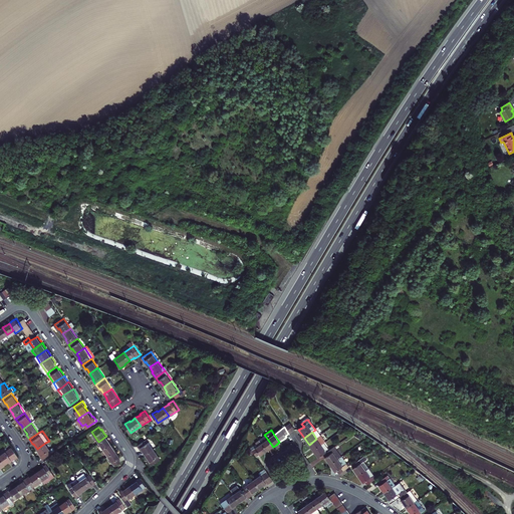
[(102,448),(110,443),(108,440),(106,436),(98,442),(102,448)]
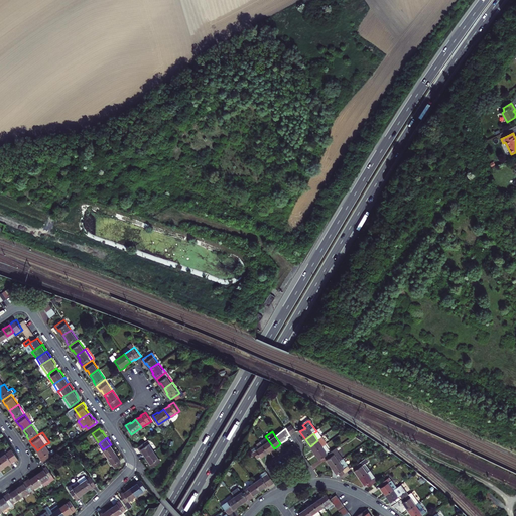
[(260,442),(262,445),(268,454),(271,450),(274,448),(266,437),(260,442)]
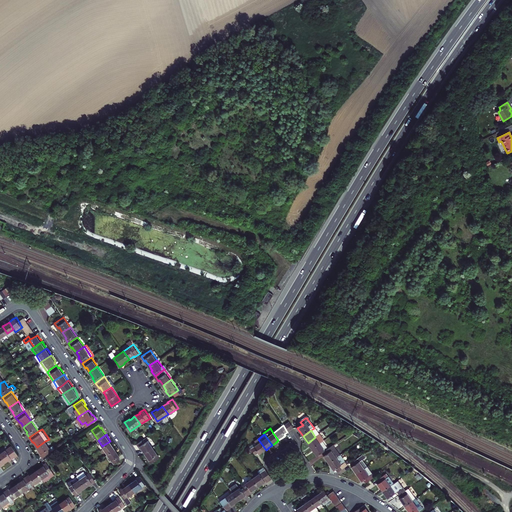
[(146,436),(137,443),(140,447),(141,446),(142,448),(144,452),(152,446),(146,436)]
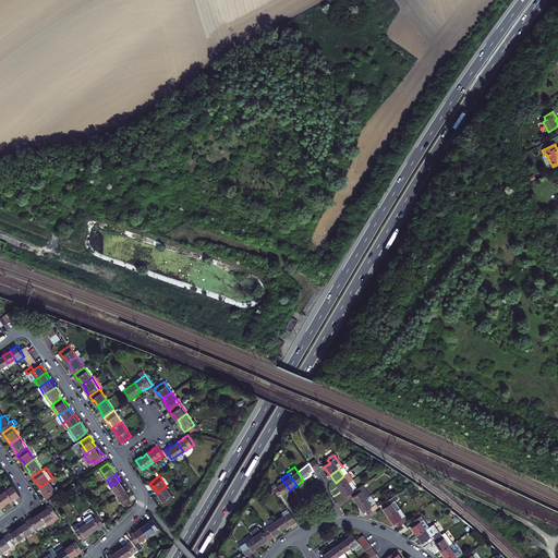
[(338,486),(341,490),(349,484),(343,476),(336,483),(338,486)]
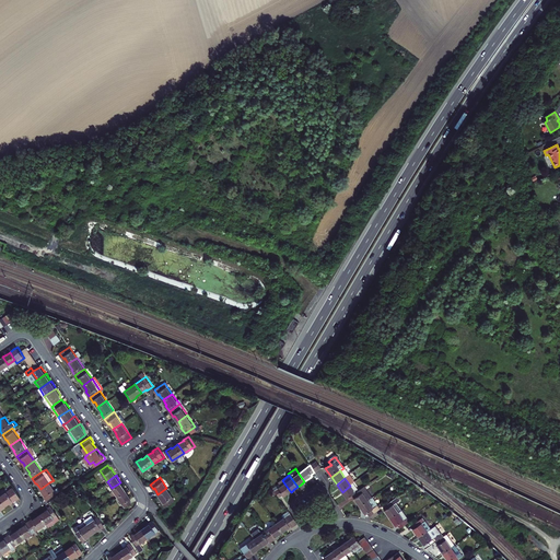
[(49,482),(41,489),(43,493),(44,494),(43,496),(46,500),(60,491),(58,487),(55,490),(49,482)]
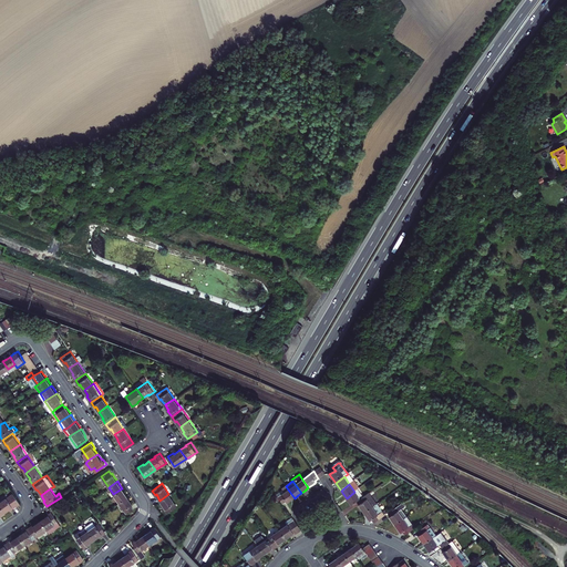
[(125,492),(122,488),(113,494),(119,502),(127,495),(125,492)]
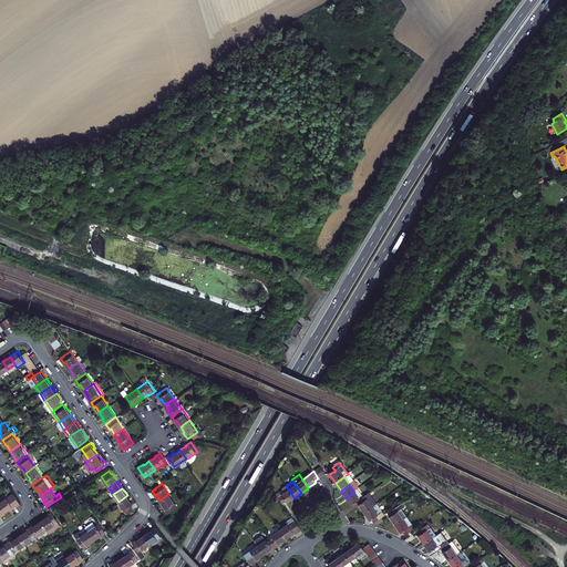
[(277,497),(281,504),(286,502),(287,504),(291,501),(295,498),(288,490),(277,497)]
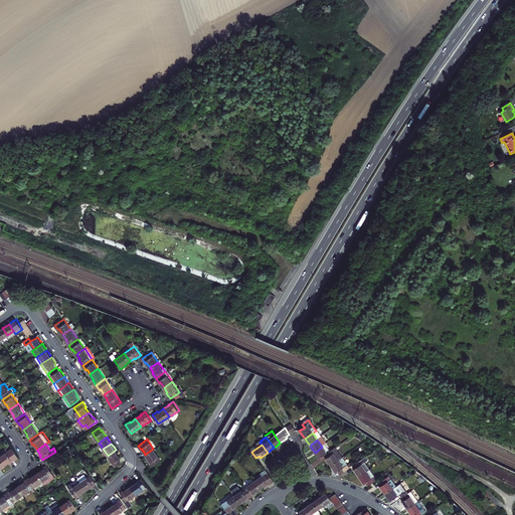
[(318,457),(320,460),(325,456),(328,454),(322,447),(315,453),(318,457)]
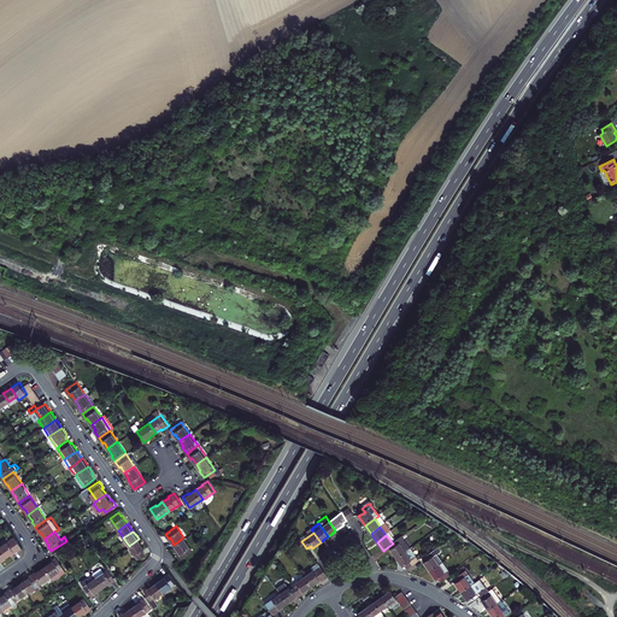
[(183,538),(174,545),(177,548),(178,551),(177,552),(181,557),(192,550),(183,538)]
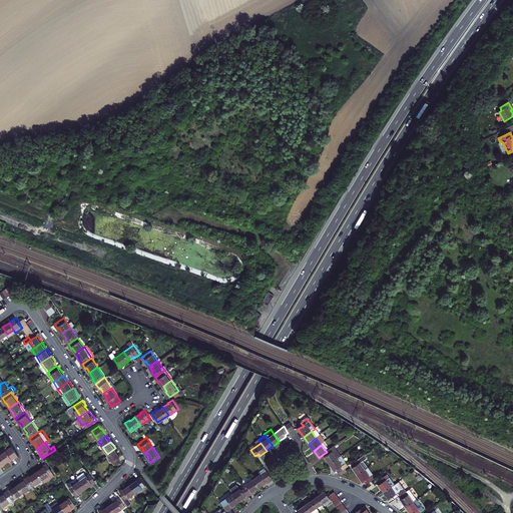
[(334,447),(331,449),(338,459),(341,457),(334,447)]
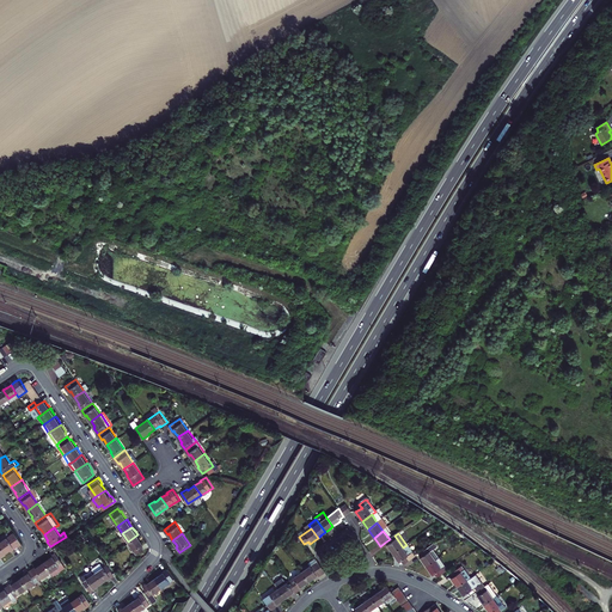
[(0,542),(0,544),(6,554),(10,550),(12,549),(13,550),(19,546),(11,534),(0,542)]
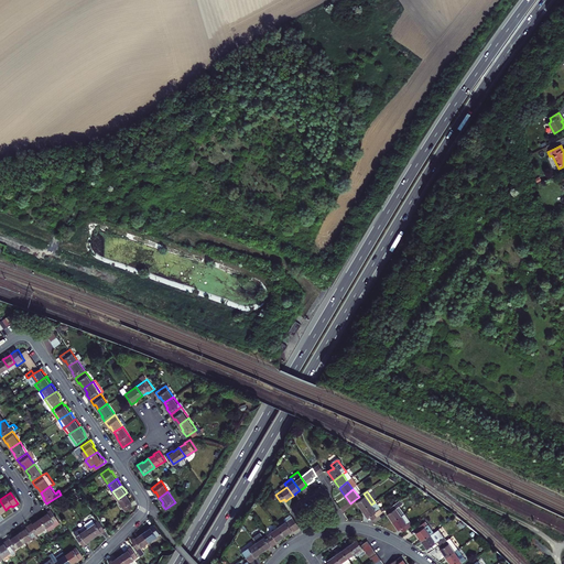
[(129,497),(127,492),(118,499),(125,509),(132,505),(130,501),(131,500),(129,497)]
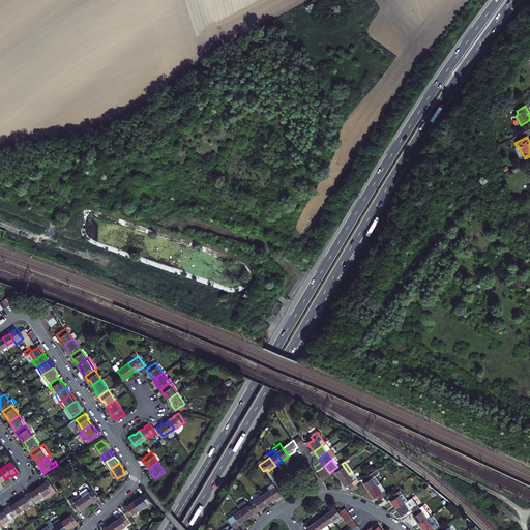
[(349,474),(342,464),(337,467),(334,469),(337,472),(335,473),(337,475),(341,480),(349,474)]
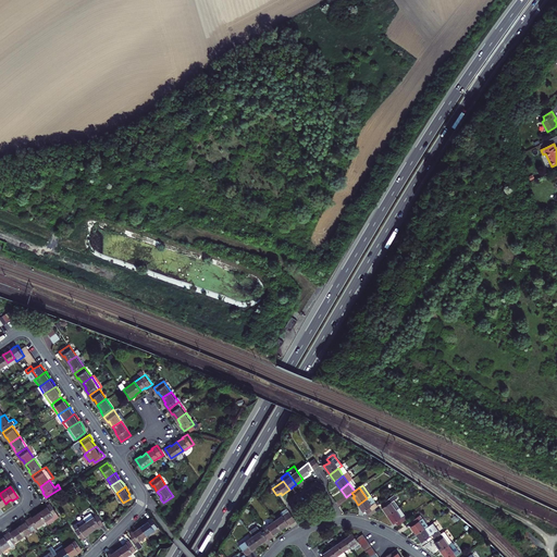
[(388,516),(400,507),(395,500),(398,497),(396,494),(382,504),(384,507),(383,508),(385,511),(388,516)]
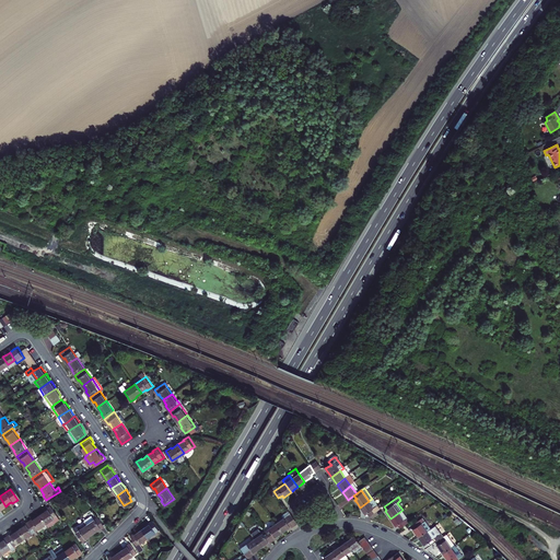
[(381,510),(373,498),(372,499),(369,501),(360,508),(363,511),(366,515),(368,514),(370,516),(381,510)]
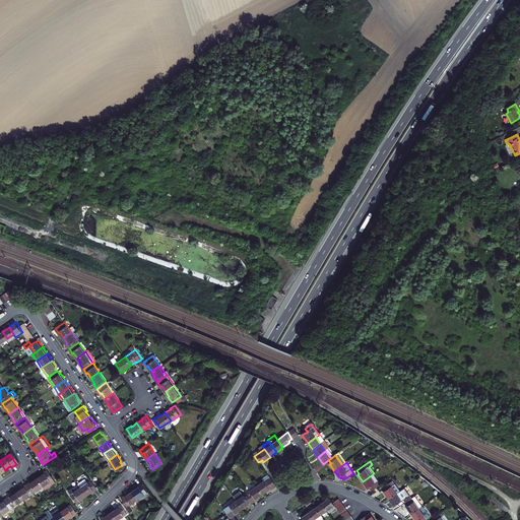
[(42,474),(38,477),(44,485),(54,478),(48,469),(42,472),(43,473),(42,474)]
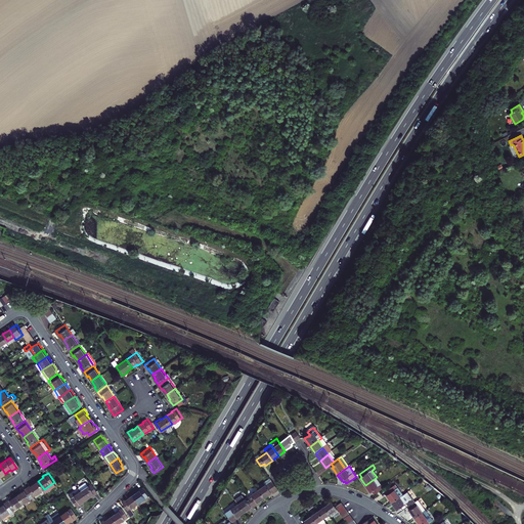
[(377,477),(365,485),(368,489),(370,493),(373,491),(375,494),(384,488),(377,477)]
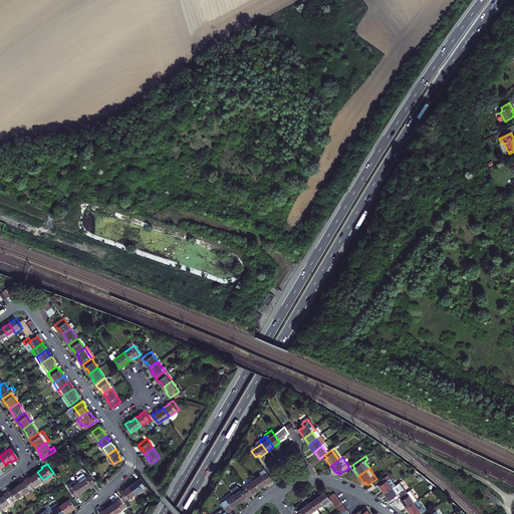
[(77,475),(85,487),(88,484),(90,483),(90,484),(95,481),(89,471),(85,474),(83,471),(77,475)]
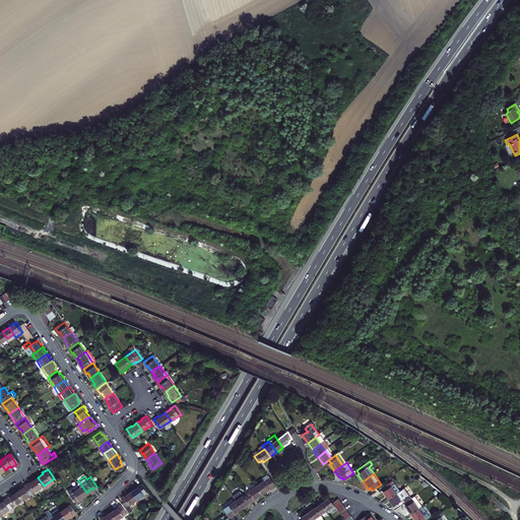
[(34,493),(44,485),(38,477),(34,479),(33,480),(31,479),(26,482),(34,493)]
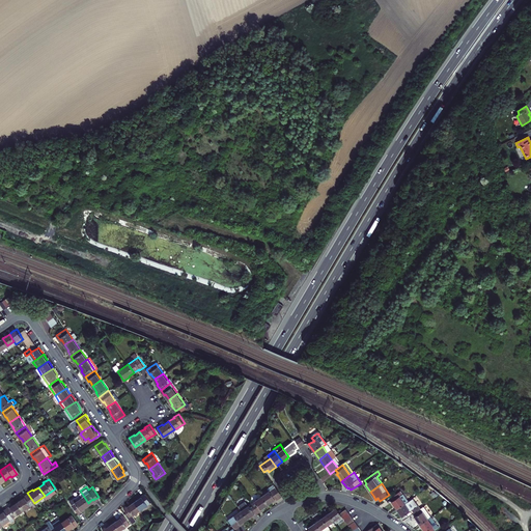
[(276,501),(281,497),(275,487),(261,497),(268,505),(273,502),(276,501)]
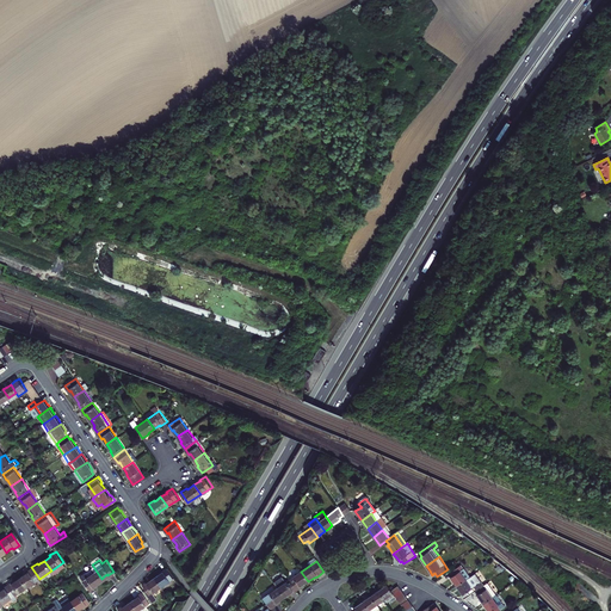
[(92,565),(79,573),(90,588),(96,584),(96,582),(97,581),(102,579),(92,565)]
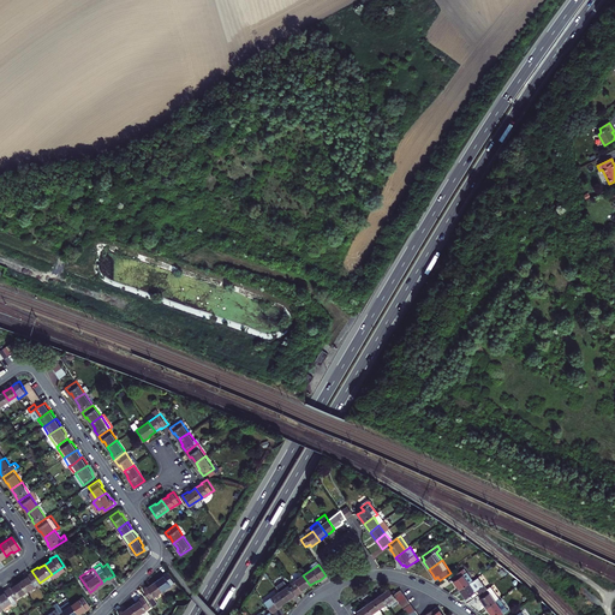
[(460,590),(470,584),(464,575),(467,573),(465,568),(454,577),(457,580),(454,581),(458,586),(460,590)]
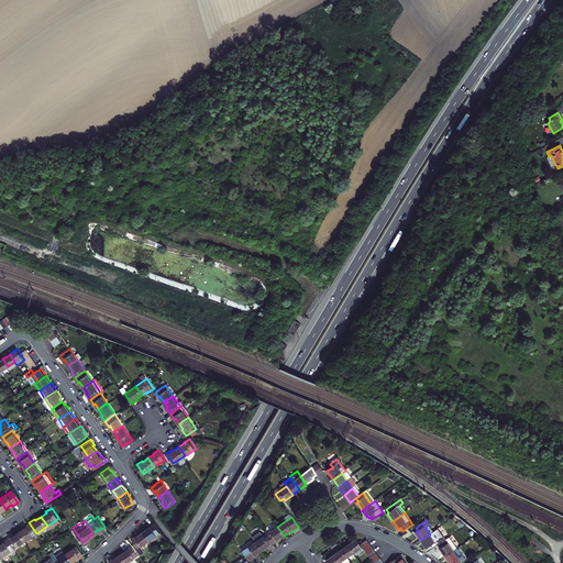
[(25,541),(36,533),(29,522),(24,527),(24,528),(23,529),(19,531),(25,541)]
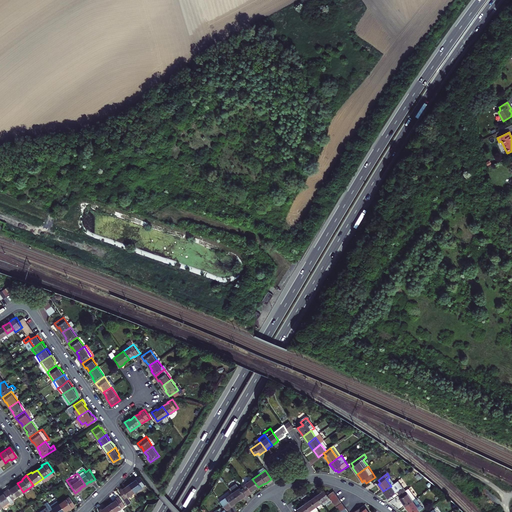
[(134,480),(130,482),(136,491),(146,484),(140,475),(135,478),(135,479),(134,480)]
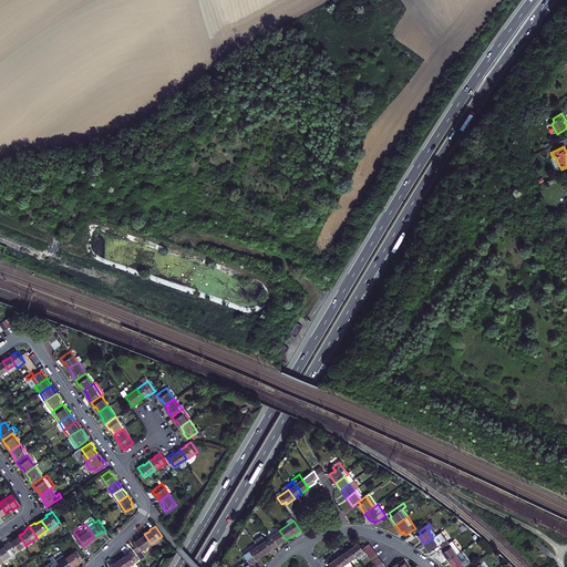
[(436,536),(431,528),(428,531),(433,538),(436,536)]
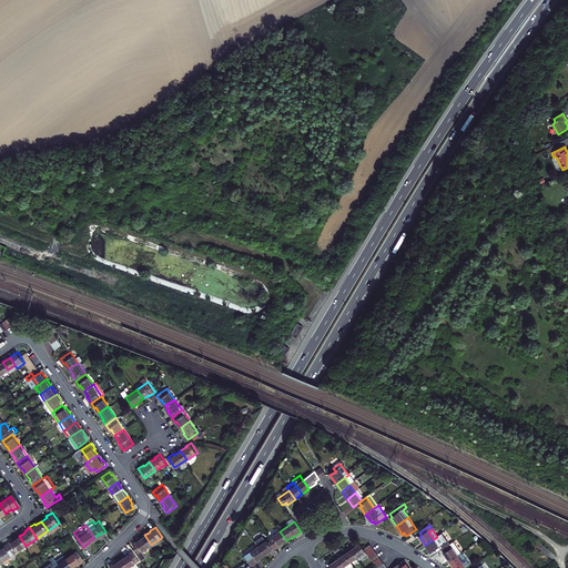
[(281,545),(286,540),(280,531),(269,539),(276,549),(280,547),(281,546),(281,545)]
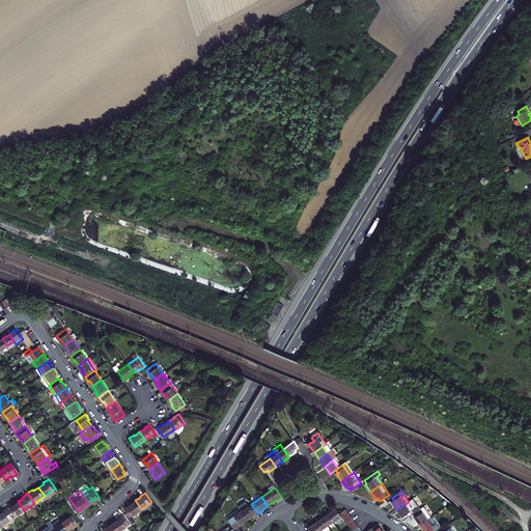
[(131,515),(141,509),(135,500),(132,503),(130,504),(130,503),(124,506),(131,515)]
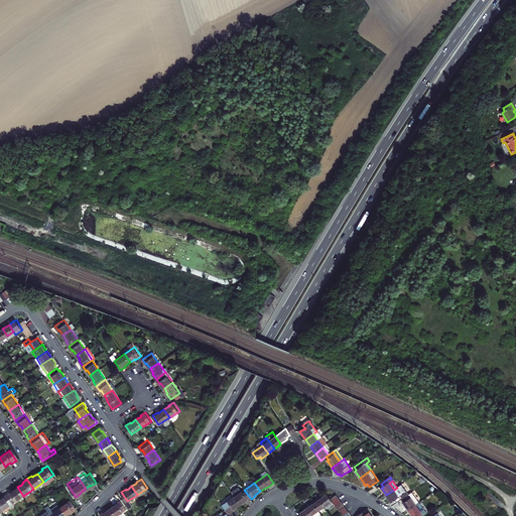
[(13,503),(23,496),(17,487),(13,490),(12,491),(11,490),(6,493),(13,503)]
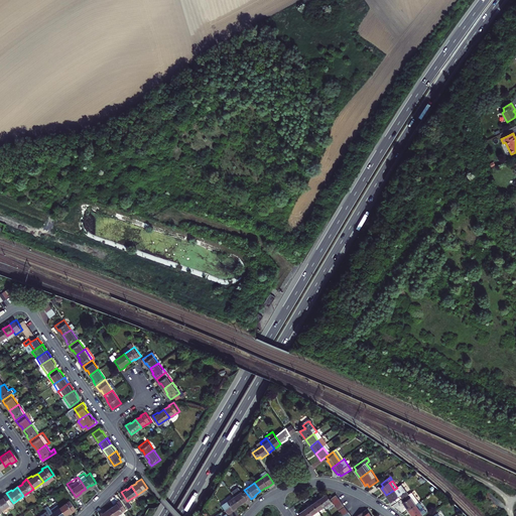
[(249,501),(251,499),(244,490),(241,492),(238,488),(232,492),(235,497),(240,505),(246,501),(246,502),(249,501)]
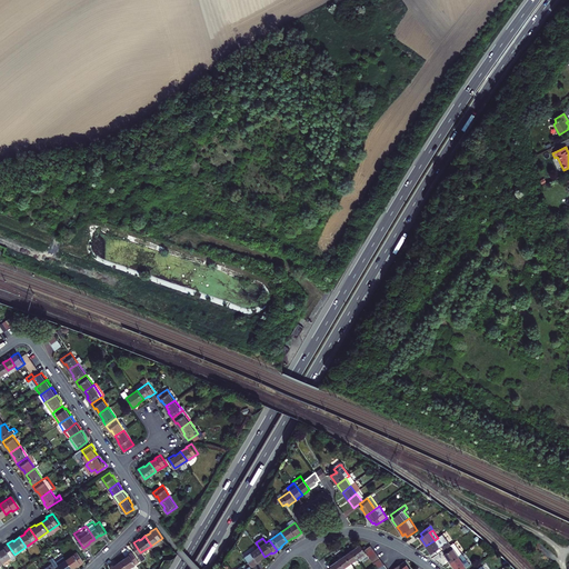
[(440,548),(435,540),(426,546),(429,551),(431,555),(440,548)]
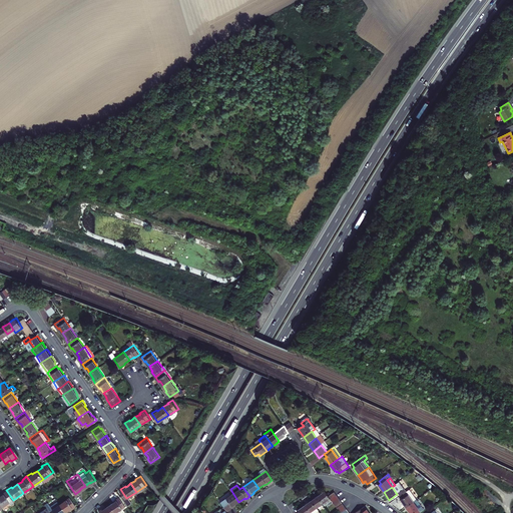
[(410,489),(407,492),(401,496),(403,499),(401,500),(404,505),(406,507),(417,499),(410,489)]
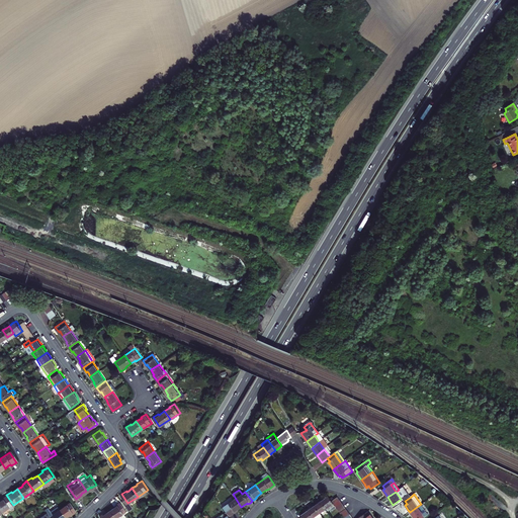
[(0,506),(3,511),(13,505),(6,495),(2,498),(2,499),(1,501),(0,501),(0,506)]
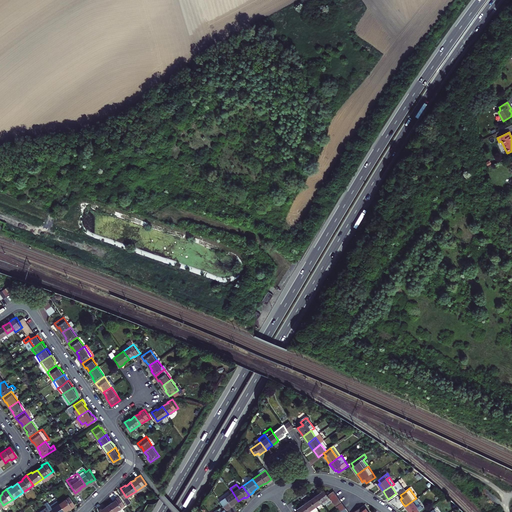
[(331,498),(329,495),(325,490),(322,492),(318,495),(323,502),(325,504),(332,499),(331,498)]
